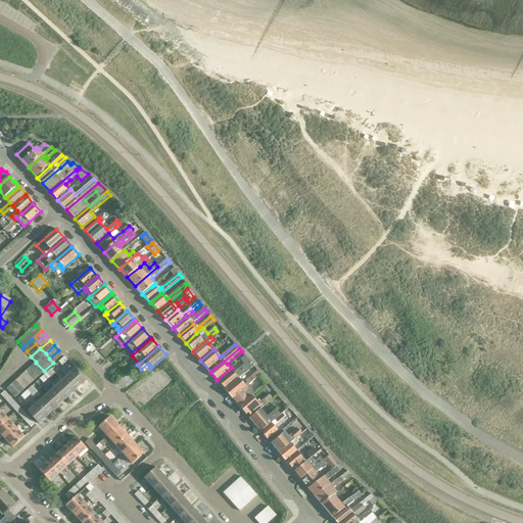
[(62,354),(58,350),(49,359),(53,363),(62,354)]
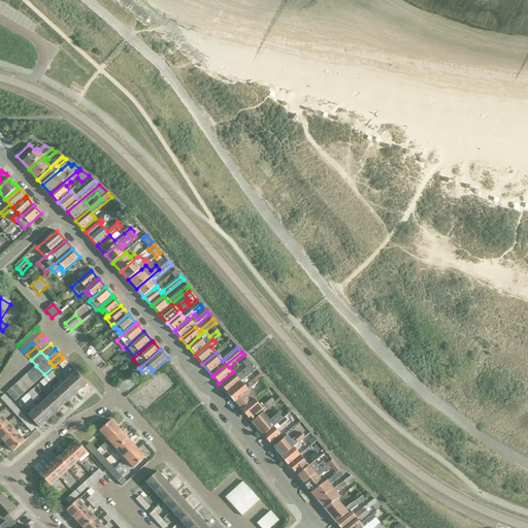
[(228,394),(241,383),(256,370),(248,360),(243,363),(248,368),(237,376),(234,373),(220,385),(228,394)]
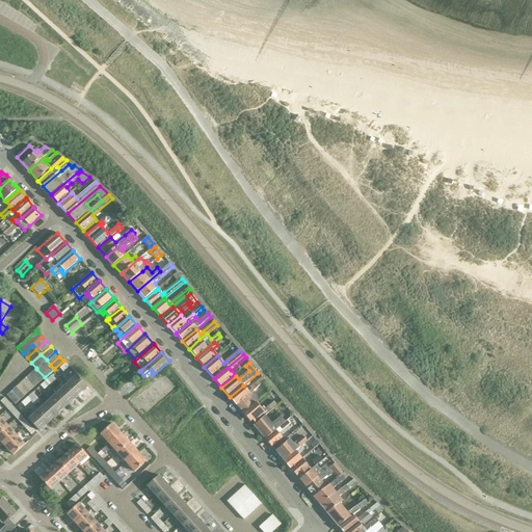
[(63,372),(69,367),(65,364),(59,369),(63,372)]
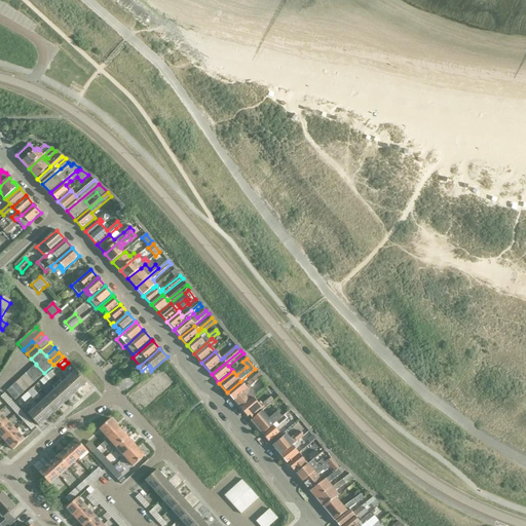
[(36,365),(30,370),(38,379),(44,373),(36,365)]
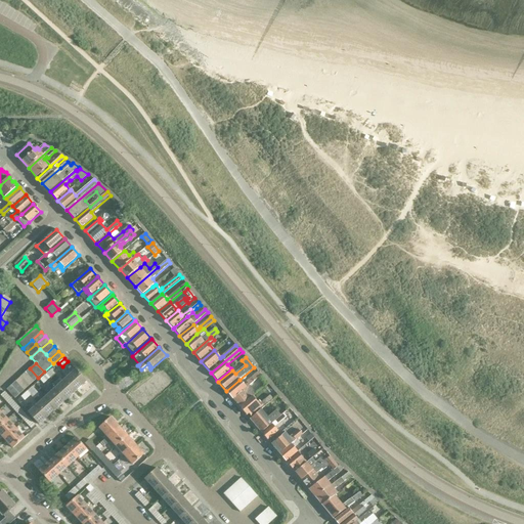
[(38,378),(30,368),(26,373),(33,382),(38,378)]
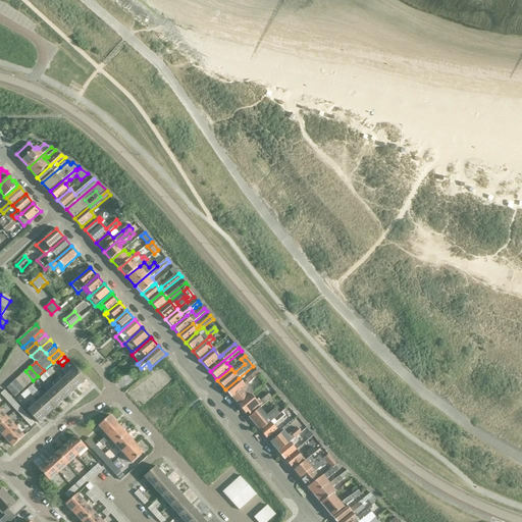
[(65,377),(76,389),(86,380),(74,368),(65,377)]
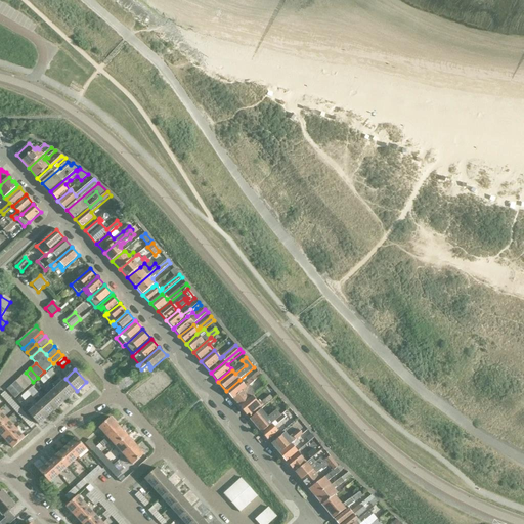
[(49,379),(54,375),(50,370),(45,376),(49,379)]
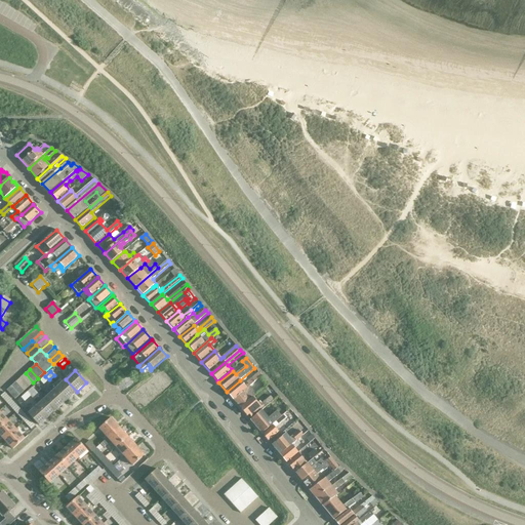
[(120,381),(123,378),(118,372),(115,375),(120,381)]
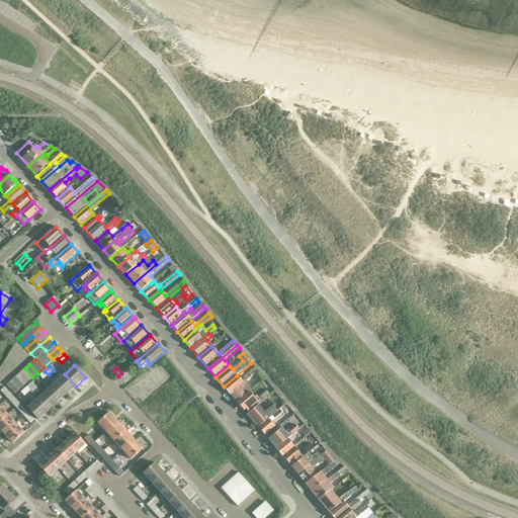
[(32,377),(25,368),(20,372),(28,381),(32,377)]
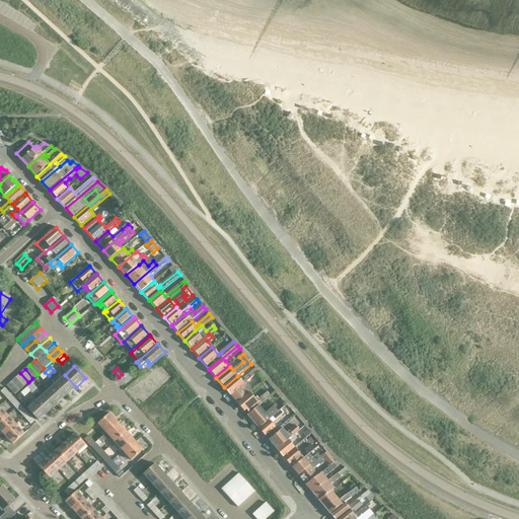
[(248,382),(255,376),(260,373),(256,369),(245,378),(246,380),(243,382),(237,376),(224,387),(231,395),(248,382)]
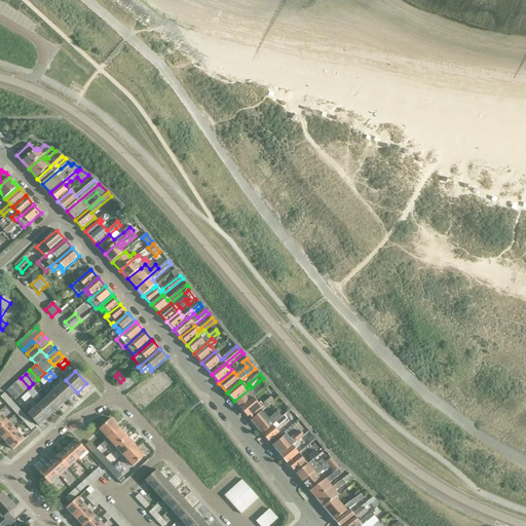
[(43,385),(49,380),(45,377),(40,381),(43,385)]
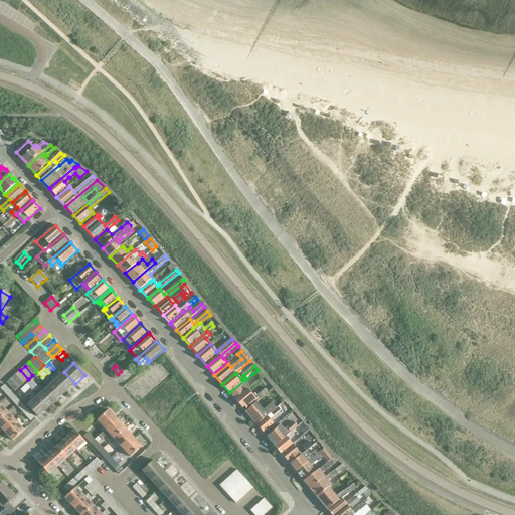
[(20,370),(15,375),(23,384),(28,379),(20,370)]
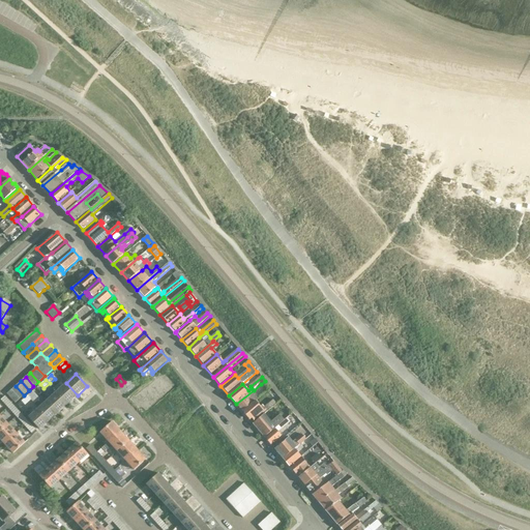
[(265,381),(261,384),(267,391),(272,387),(265,381)]
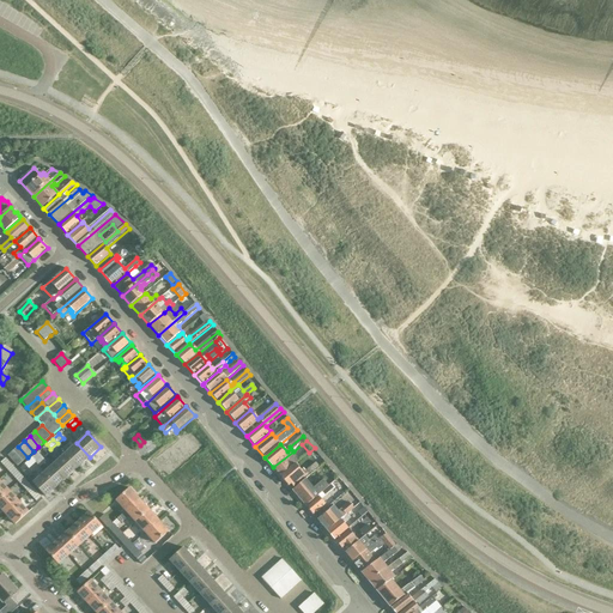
[(90,457),(77,443),(66,453),(78,467),(90,457)]
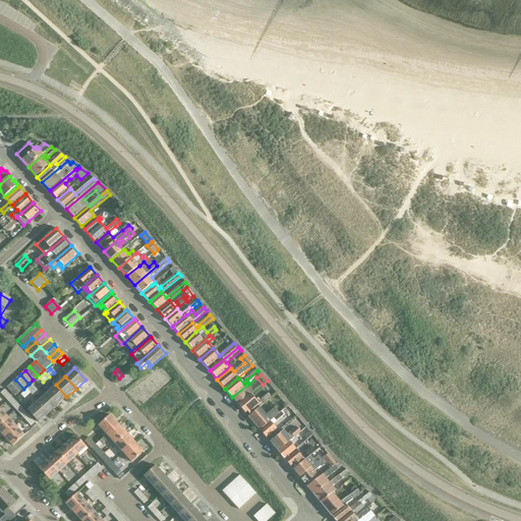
[(15,380),(11,384),(19,393),(23,389),(15,380)]
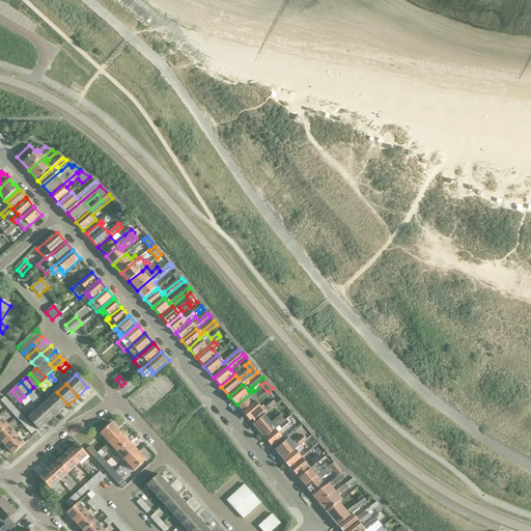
[(20,400),(11,391),(6,395),(15,404),(20,400)]
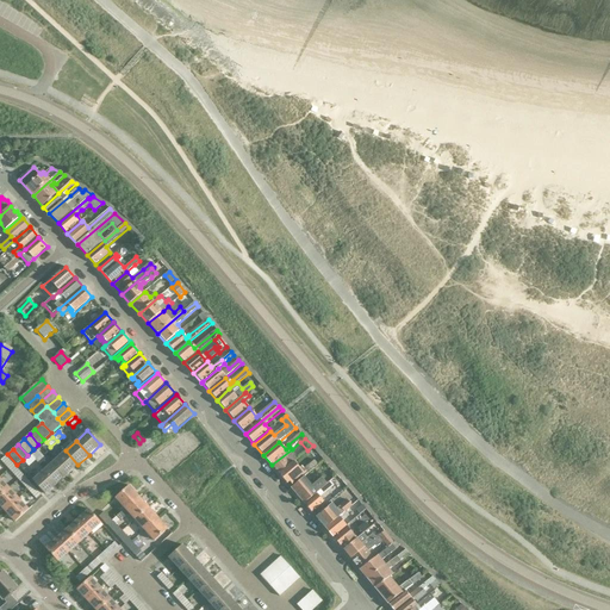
[(292,449),(272,465),(279,474),(294,462),(299,458),(292,449)]
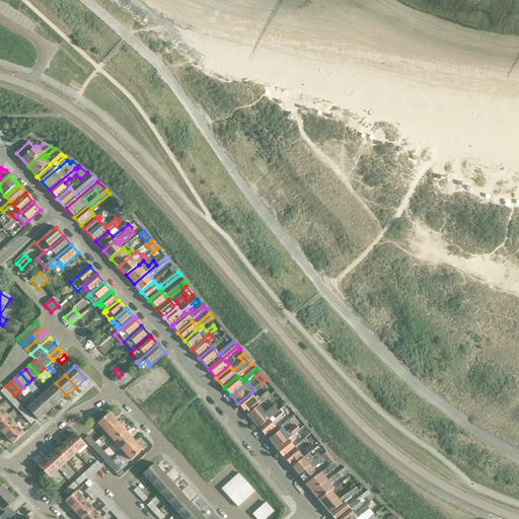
[(31,383),(26,388),(29,392),(33,396),(39,391),(31,383)]
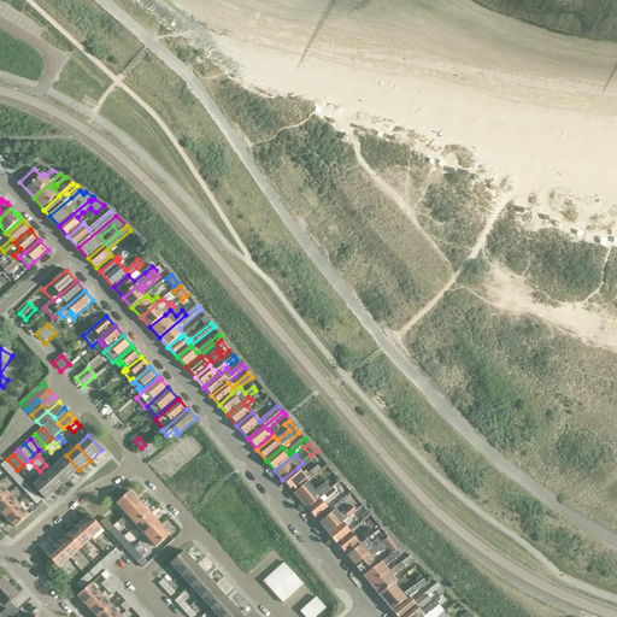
[(78,470),(66,456),(56,466),(68,480),(78,470)]
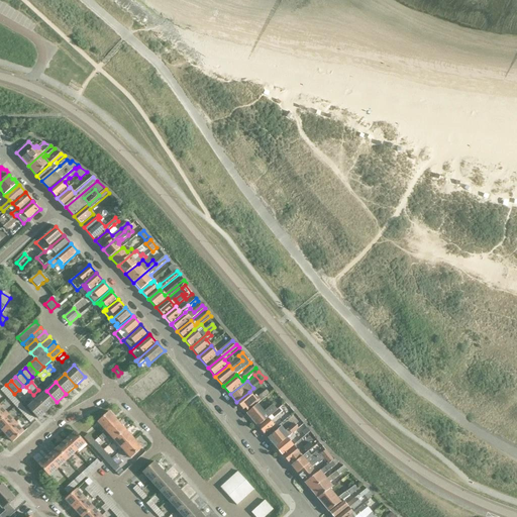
[(0,390),(7,398),(11,395),(4,387),(0,390)]
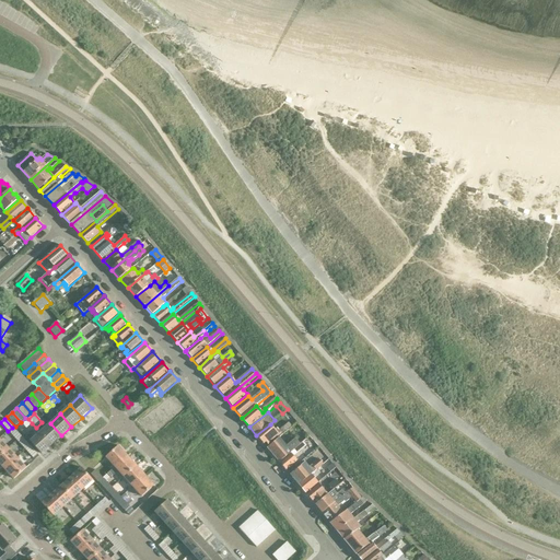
[(32,423),(28,419),(22,424),(26,429),(32,423)]
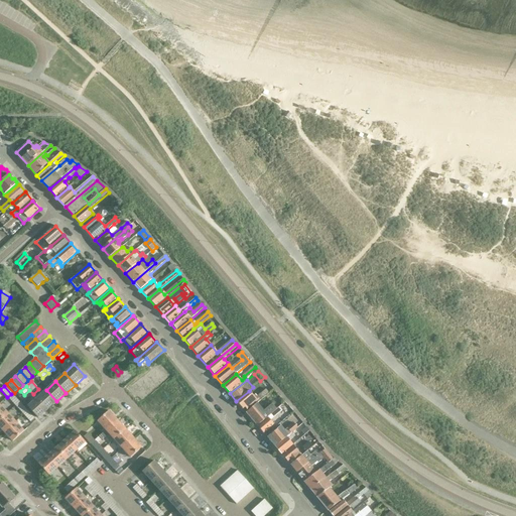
[(270,393),(266,389),(258,397),(256,395),(254,397),(249,391),(236,401),(243,408),(245,407),(249,411),(258,403),(270,393)]
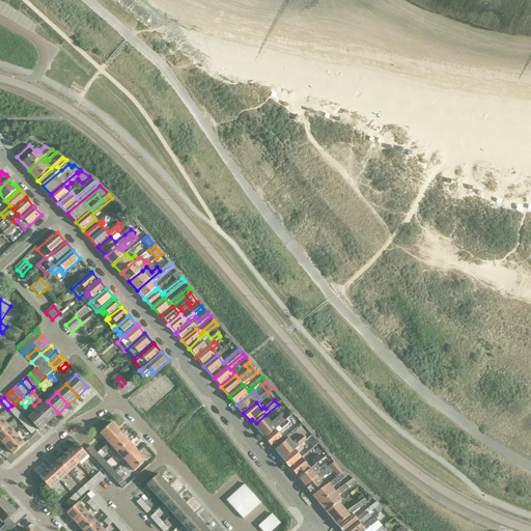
[(58,413),(48,401),(38,410),(49,422),(58,413)]
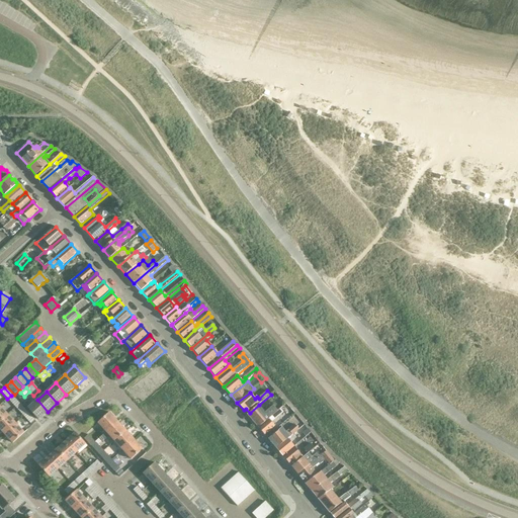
[(11,396),(7,399),(13,406),(17,402),(11,396)]
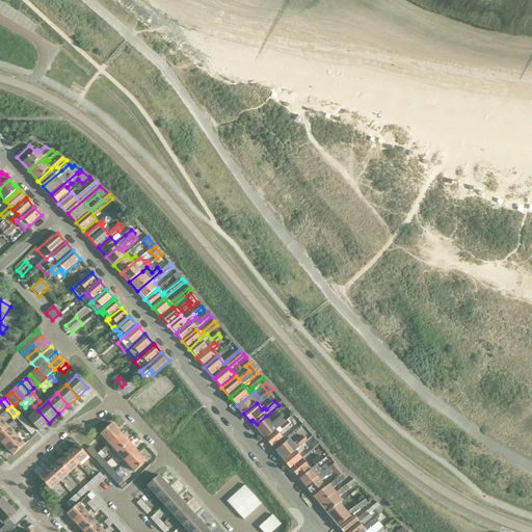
[(49,423),(38,410),(28,420),(40,431),(49,423)]
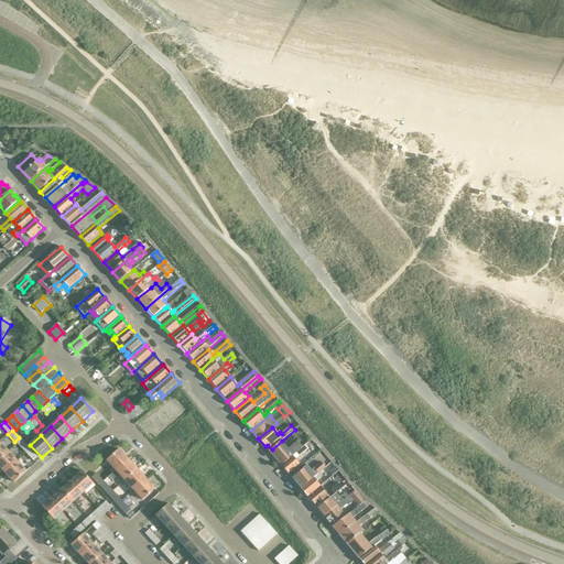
[(282,465),(303,447),(297,442),(289,449),(282,441),(272,449),(270,451),(282,465)]
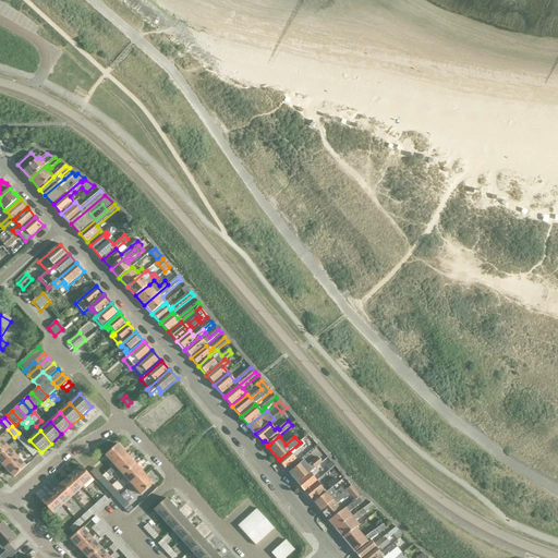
[(25,449),(29,445),(23,437),(19,441),(25,449)]
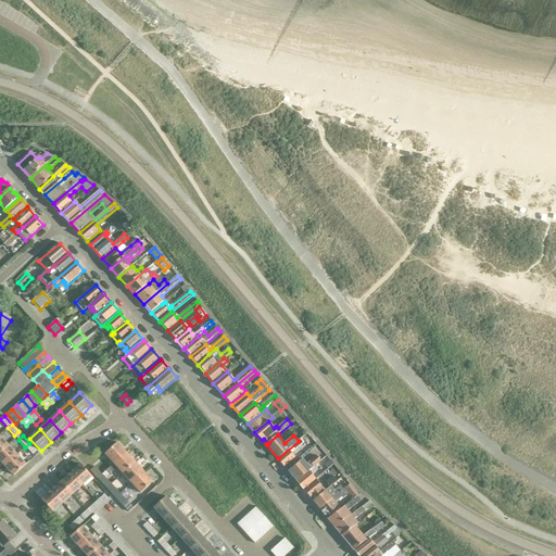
[(299,441),(278,458),(285,467),(295,458),(298,460),(310,451),(307,447),(305,445),(299,451),(299,452),(294,456),(292,453),(304,443),(301,440),(299,441)]
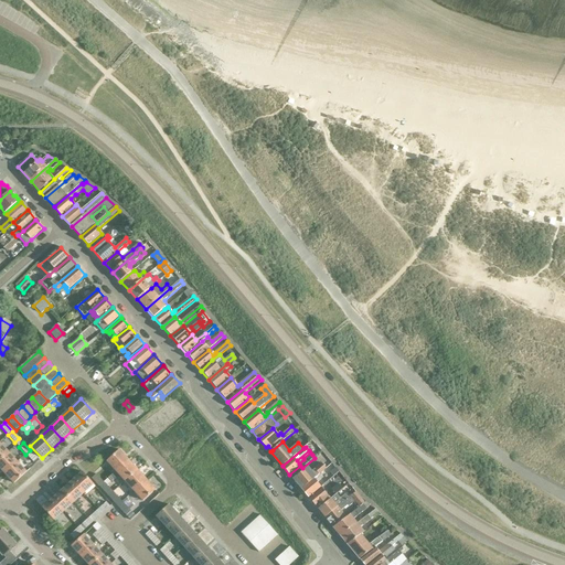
[(30,450),(25,455),(33,462),(38,459),(30,450)]
